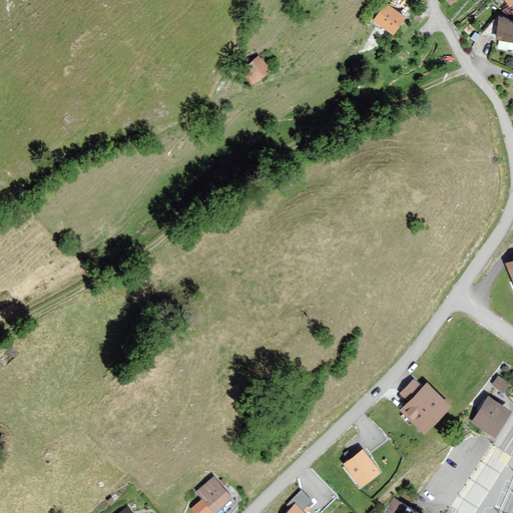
[(512,0),(504,0),(512,13),(512,0)]
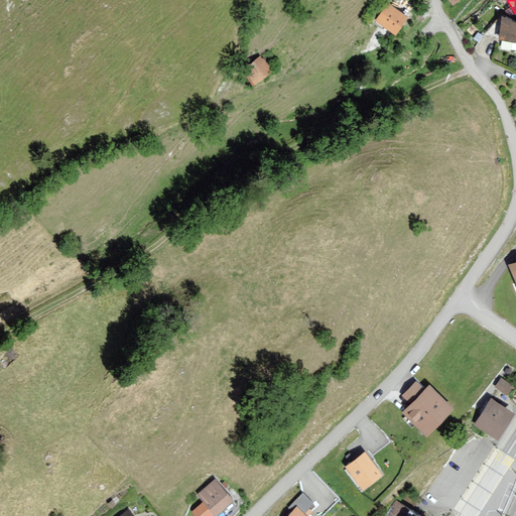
[(411,17),(388,2),(375,22),(397,37),(411,17)]
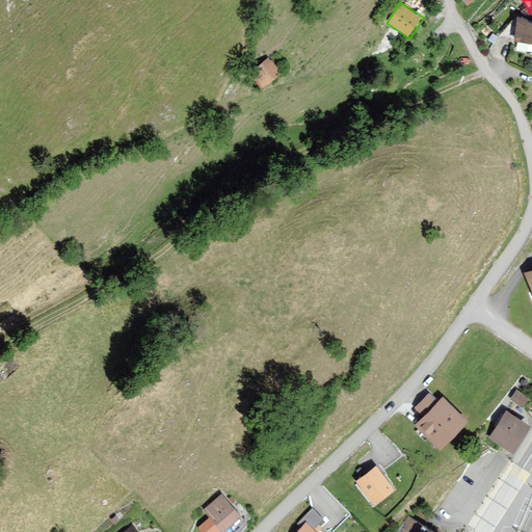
[(531,22),(516,20),(513,36),(531,41),(531,22)]
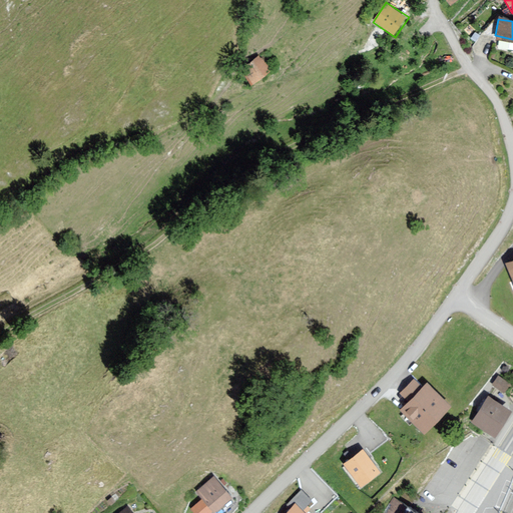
[(255,56),(236,70),(247,85),(267,71),(255,56)]
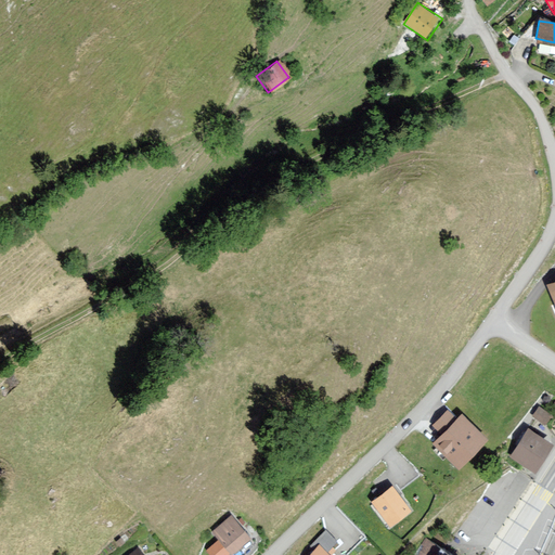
[(552,412),(539,404),(532,414),(545,423),(552,412)]
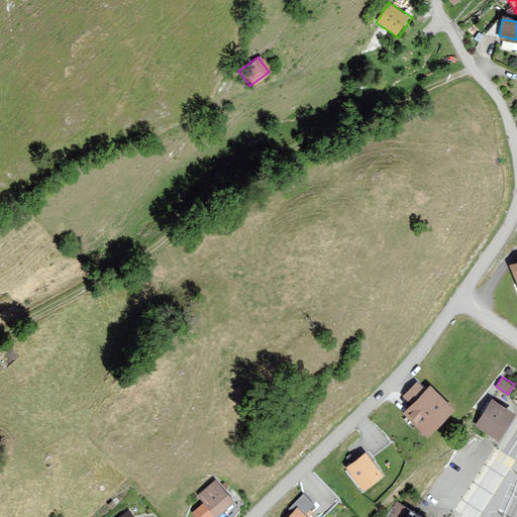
[(454,405),(430,381),(425,387),(416,380),(403,394),(411,402),(403,410),(427,434),(454,405)]
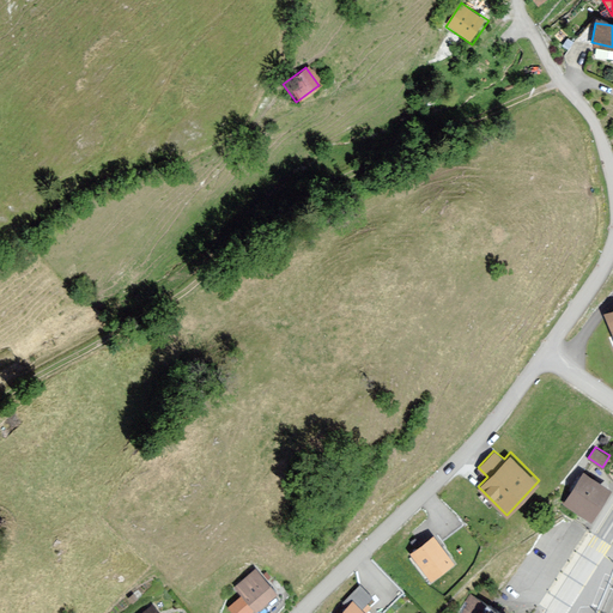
[(611,491),(586,475),(568,504),(594,520),(611,491)]
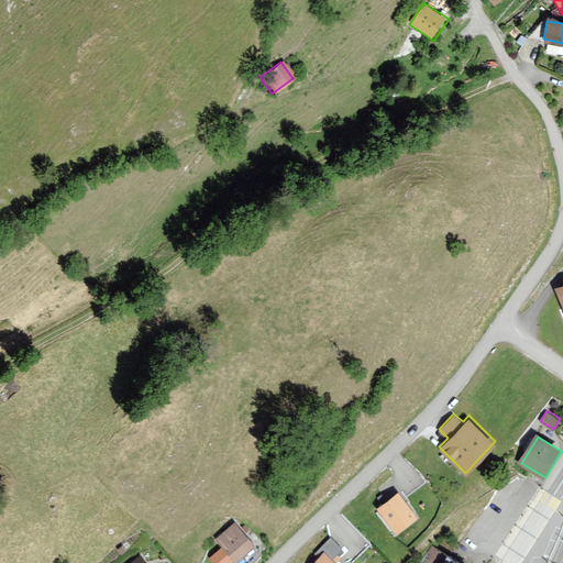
[(397,489),(376,505),(396,530),(418,514),(397,489)]
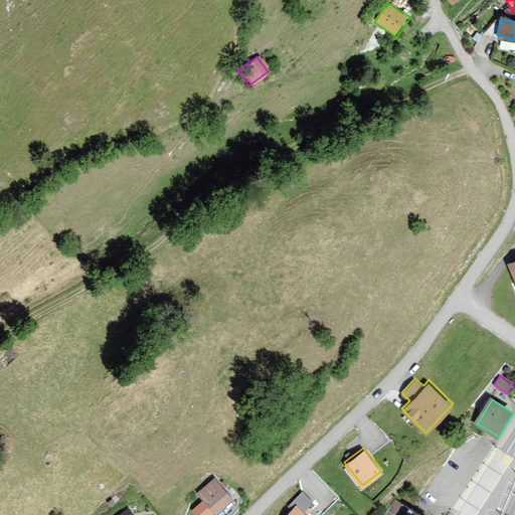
[(233,499),(215,478),(197,494),(216,514),(233,499)]
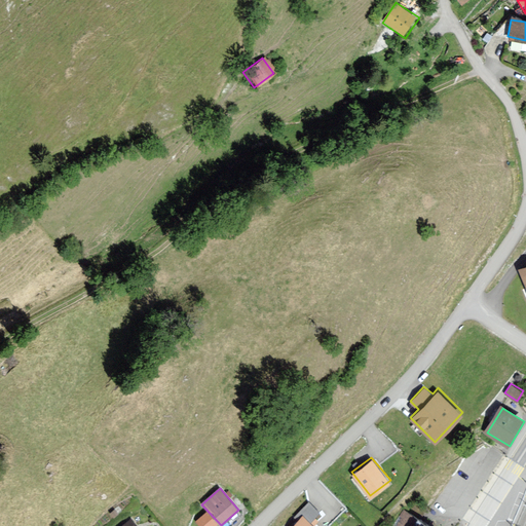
[(288,525),(317,525),(314,523),(318,519),(315,516),(321,511),(309,500),(294,515),(297,518),(288,525)]
